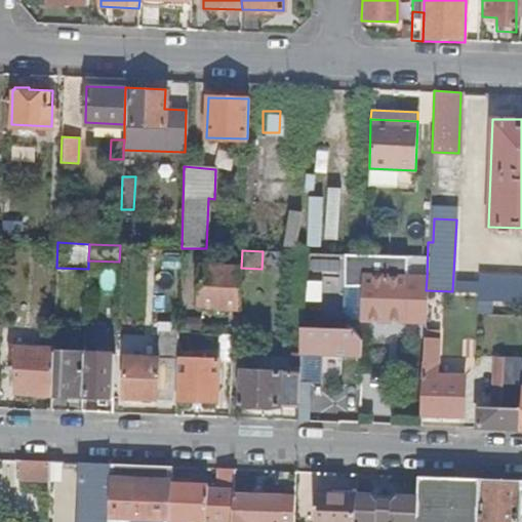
[(331,270),(332,256),(308,254),(306,267),(331,270)]
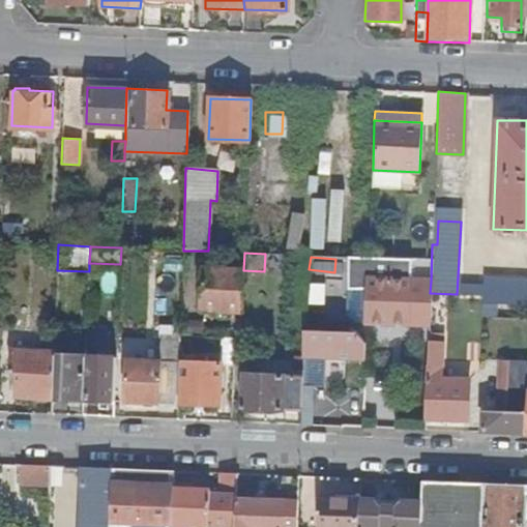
[(370,257),(348,257),(347,289),(366,290),(364,321),(429,323),(430,293),(431,281),(411,280),(412,259),(370,257)]
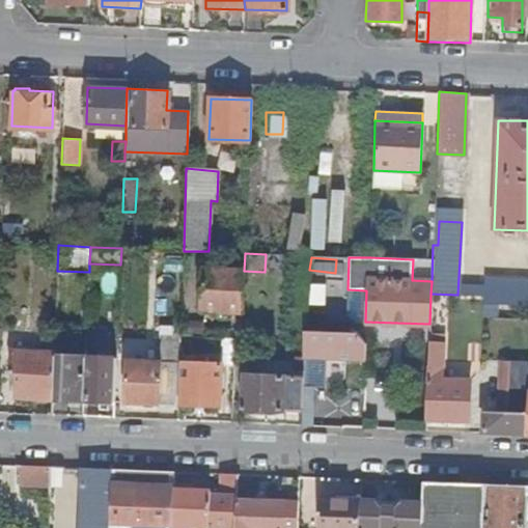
[(200,309),(241,311),(243,271),(202,269),(200,309)]
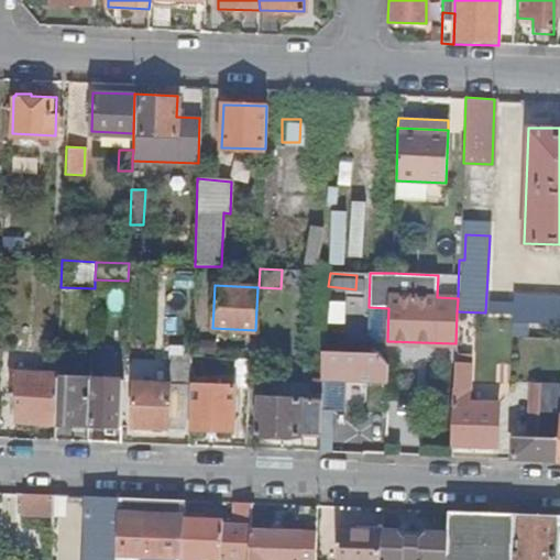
[(559,297),(513,296),(513,314),(512,324),(559,325),(559,297)]
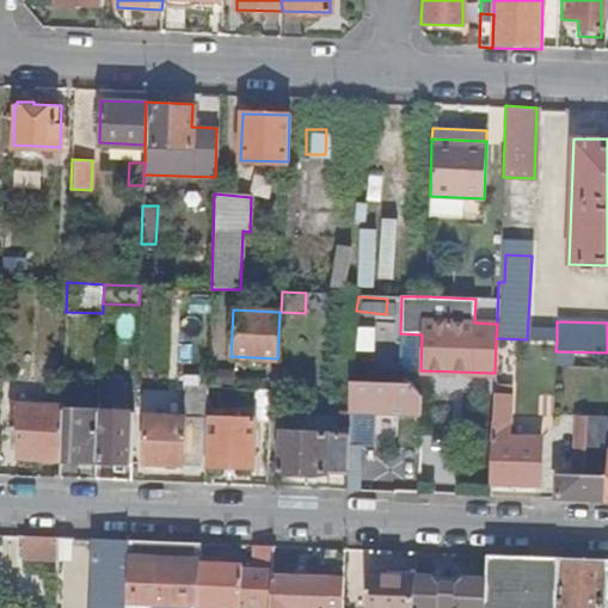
[(411,381),(350,379),(349,409),(421,412),(422,397),(411,381)]
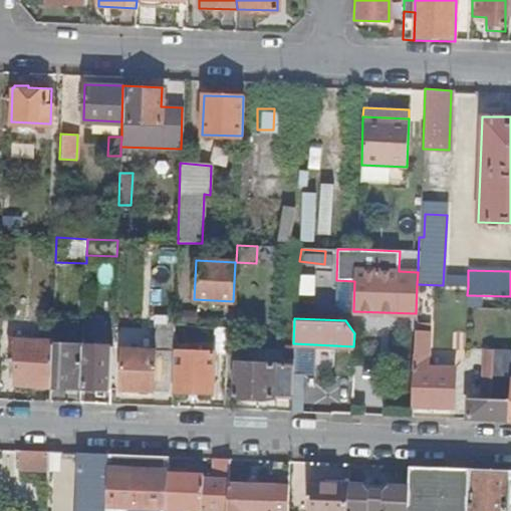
[(174,324),(174,323),(156,322),(155,349),(123,348),(121,388),(171,390),(173,350),(174,324)]
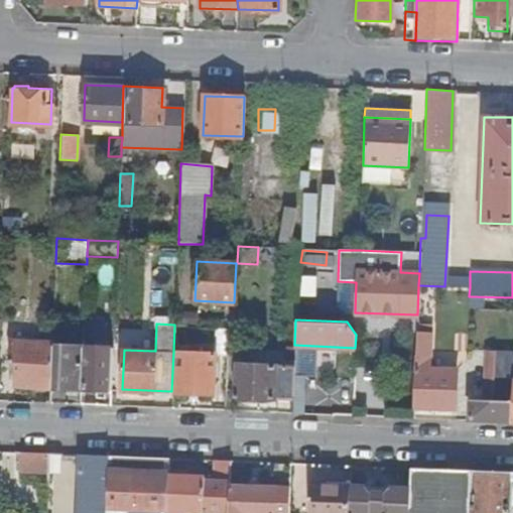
[(428,325),(417,325),(416,357),(414,406),(455,408),(456,370),(427,369),(428,325)]
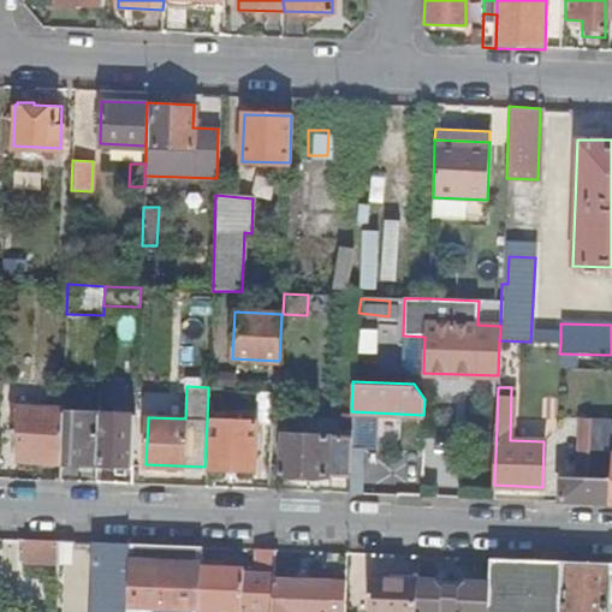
[(18,459),(60,461),(63,410),(63,406),(13,405),(12,432),(19,432),(18,459)]
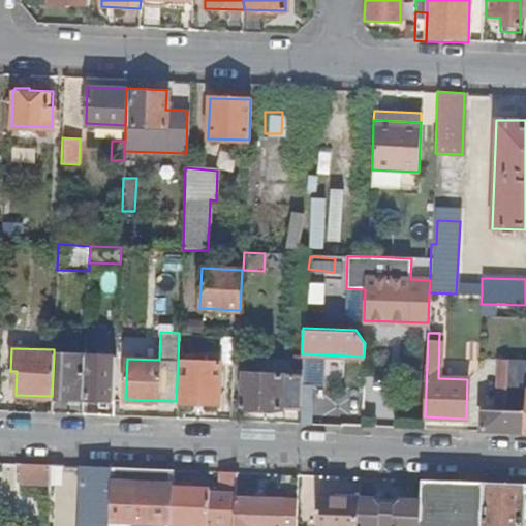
[(52,396),(83,397),(85,353),(54,352),(52,396)]
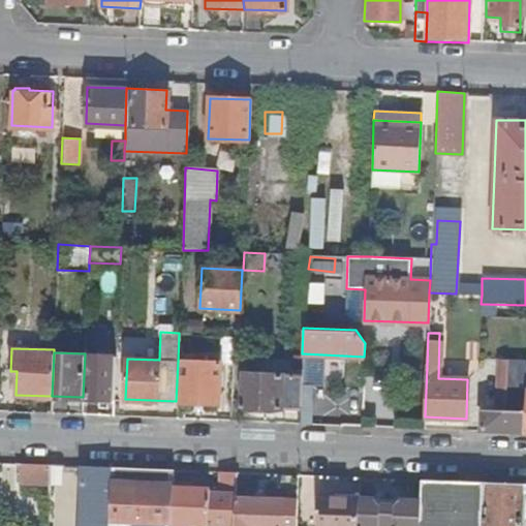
[(83,397),(115,398),(117,356),(85,353),(83,397)]
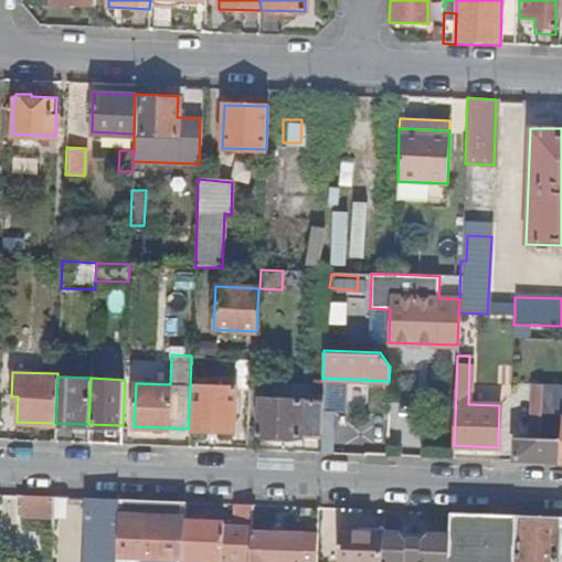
[(515,437),(513,460),(559,462),(561,412),(561,385),(534,384),(532,438),(515,437)]
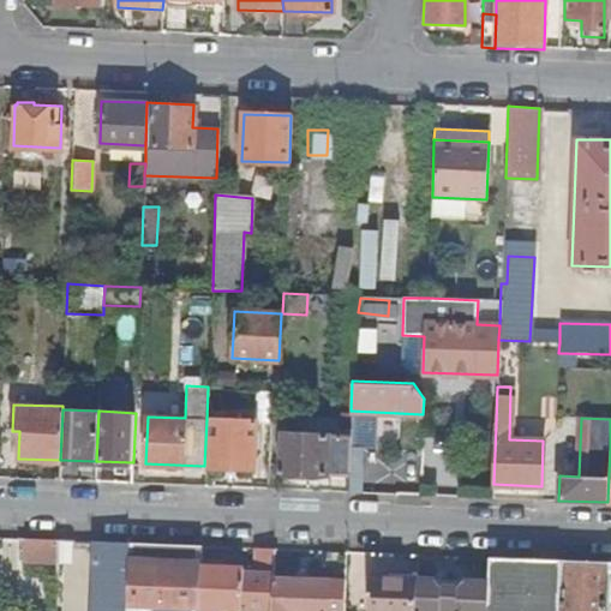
[(257,421),(207,419),(204,466),(255,468),(257,421)]
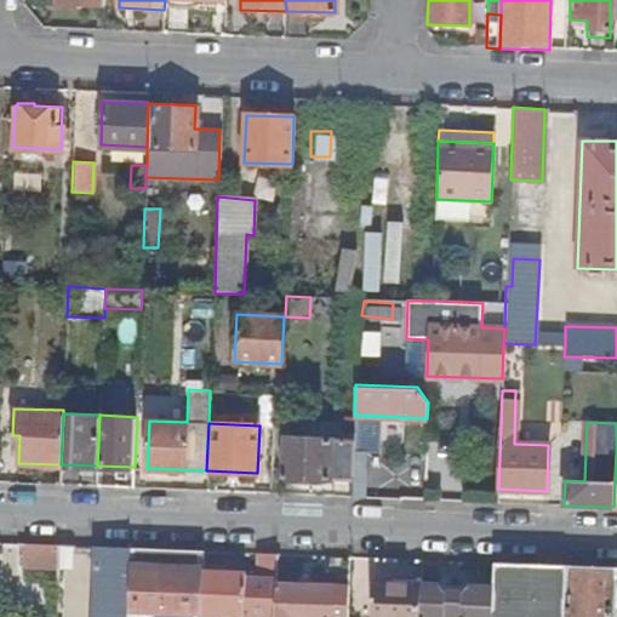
[(447,436),(426,435),(423,485),(445,485),(447,436)]
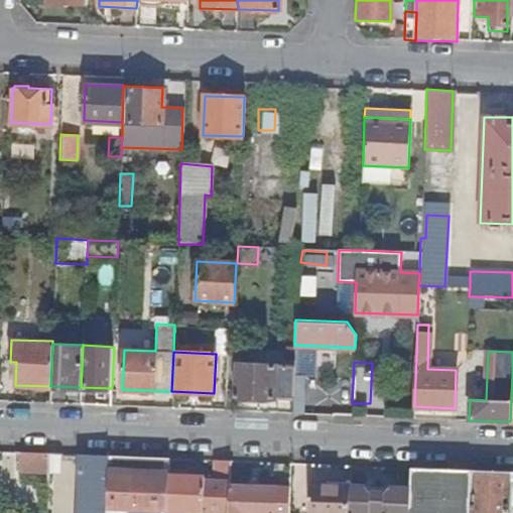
[(292,398),(293,388),(294,366),(233,363),(232,396),(292,398)]
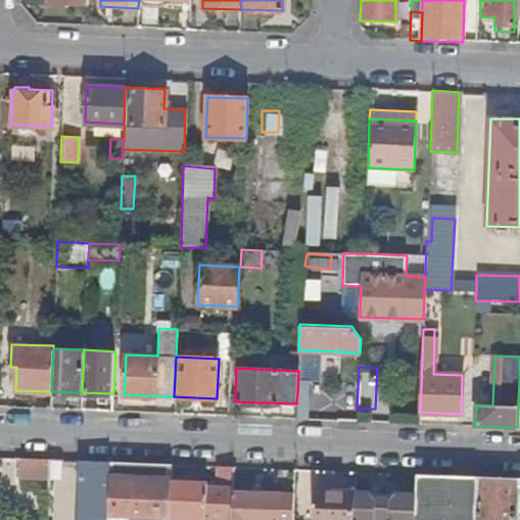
[(328,394),(297,393),(296,404),(296,418),(309,418),(327,419),(328,394)]
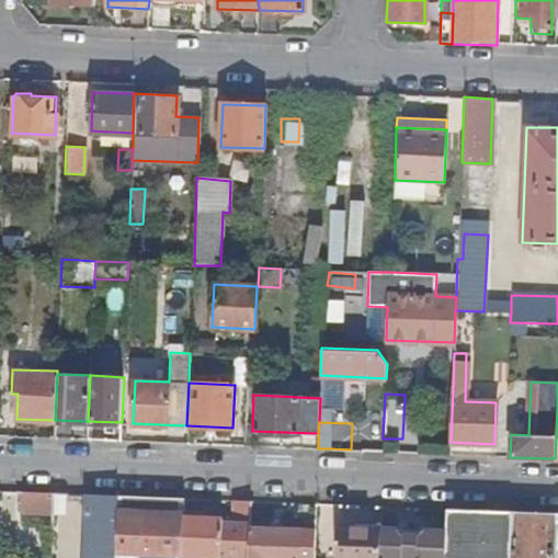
[(66,510),(66,493),(23,491),(23,509),(66,510)]
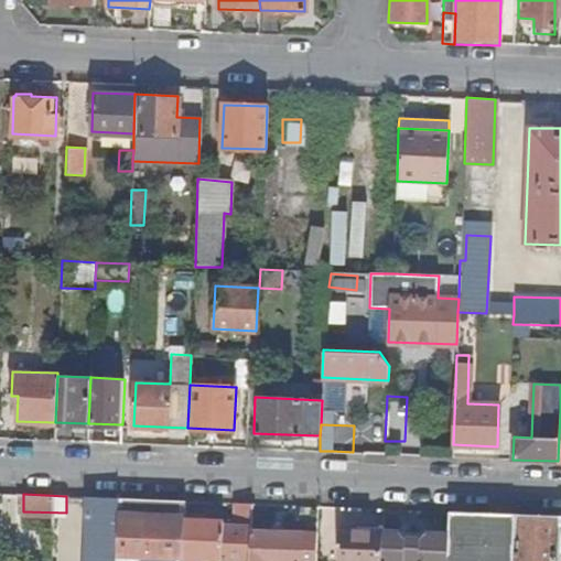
[(116,560),(116,551),(118,498),(89,496),(85,560),(116,560)]
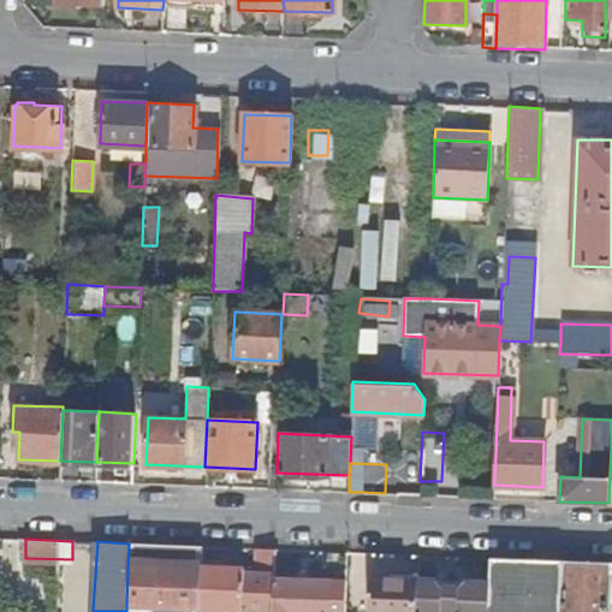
[(202,565),(203,546),(129,544),(126,601),(200,606),(202,565)]
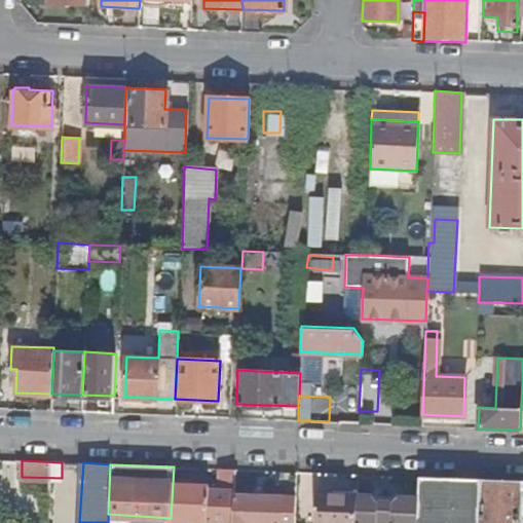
[(173,483),(171,518),(170,522),(181,522),(182,521),(232,522),(234,493),(234,470),(220,469),(219,490),(209,490),(209,486),(190,485),(190,480),(178,479),(177,483),(173,483)]
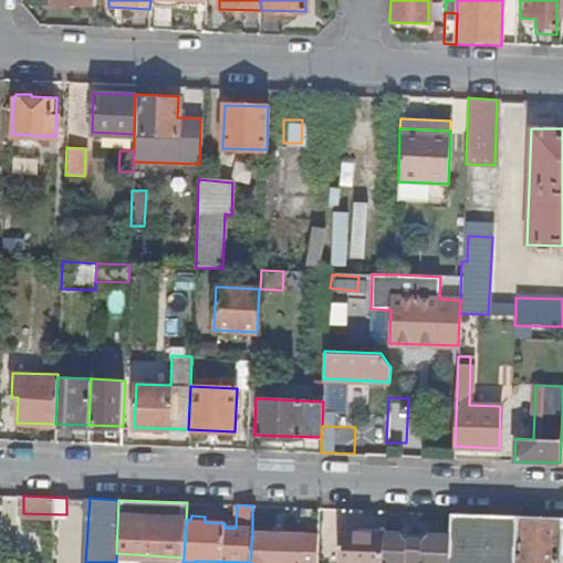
[(514,562),(515,515),(451,512),(450,535),(449,562),(514,562)]
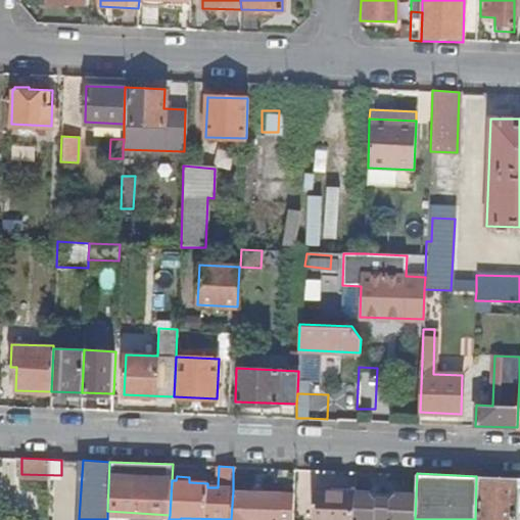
[(475,519),(517,519),(519,485),(519,477),(476,476),(475,519)]
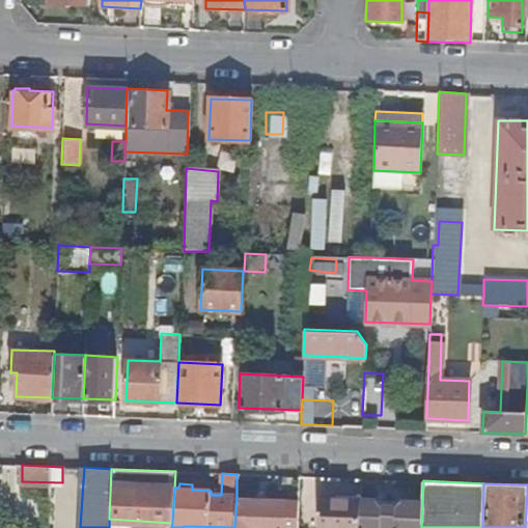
[(315,527),(359,527),(361,500),(361,497),(317,495),(315,527)]
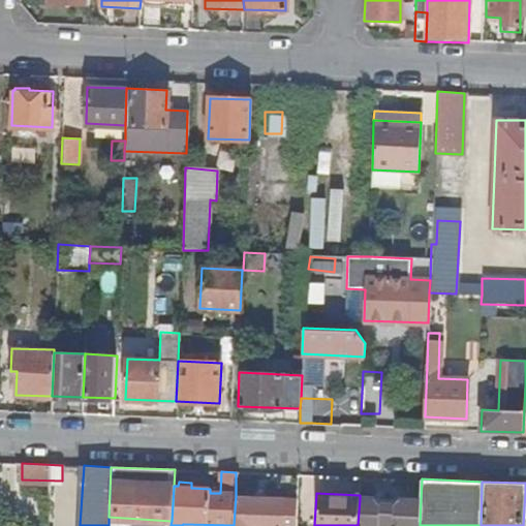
[(295,525),(297,499),(236,496),(234,525),(295,525)]
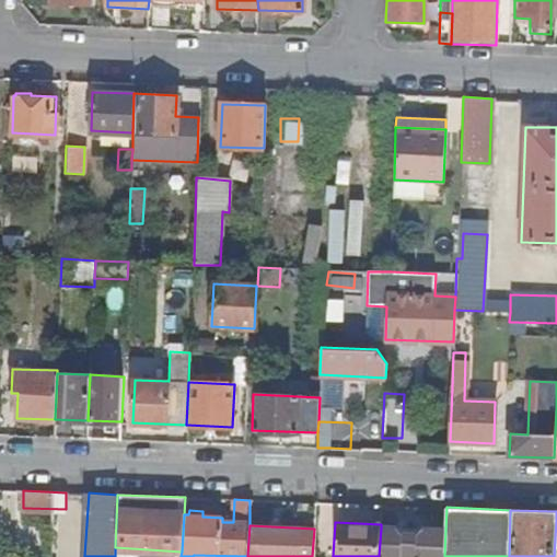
[(379,556),(444,556),(445,530),(424,529),(419,535),(402,535),(398,528),(381,528),(379,556)]
